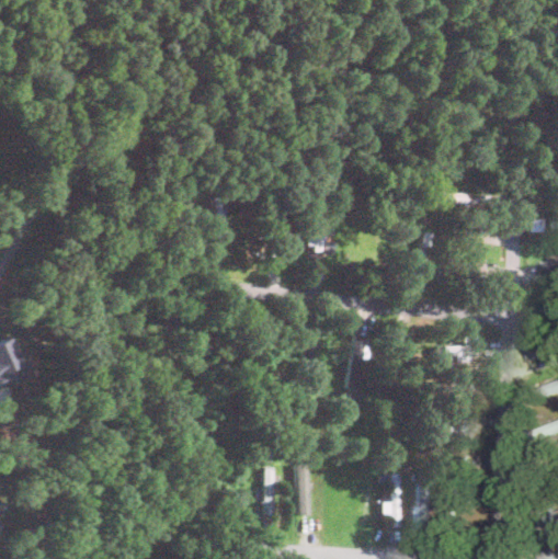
[(490,194),(441,192),(440,202),(490,204),(490,194)]
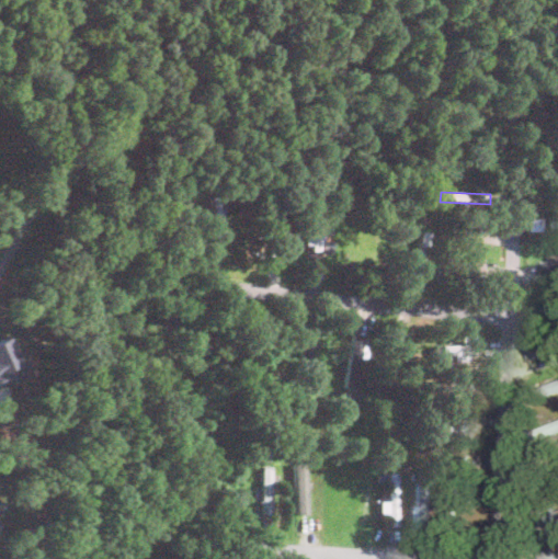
[(328,210),(311,210),(310,250),(336,251),(337,242),(326,242),(326,235),(336,235),(336,220),(328,220),(328,210)]
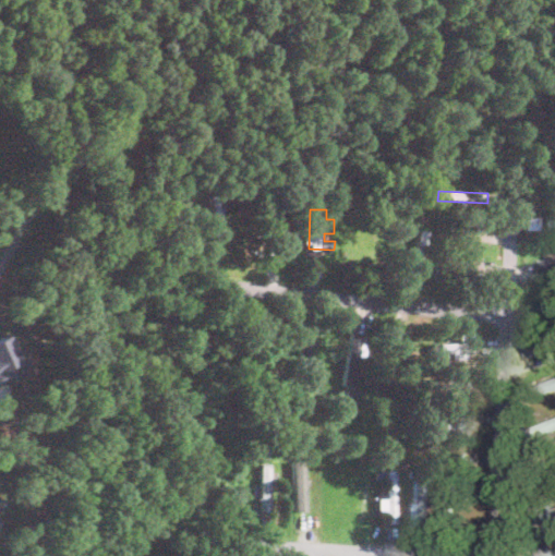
[(528,230),(542,230),(542,218),(528,218),(528,230)]
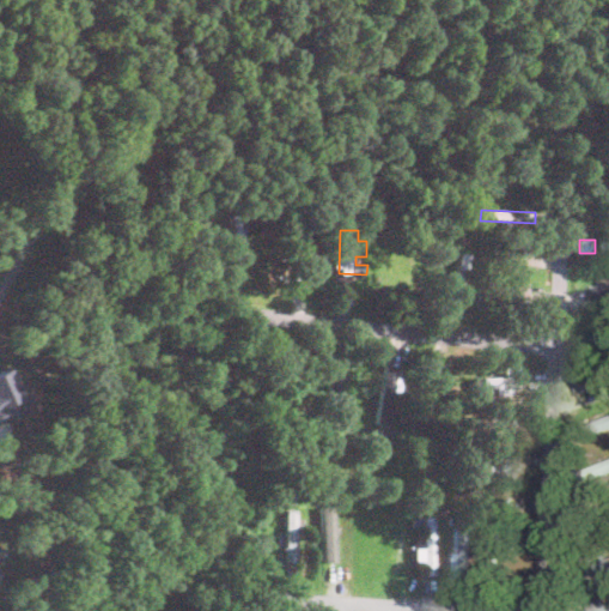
[(504,303),(529,303),(529,290),(504,290),(504,303)]
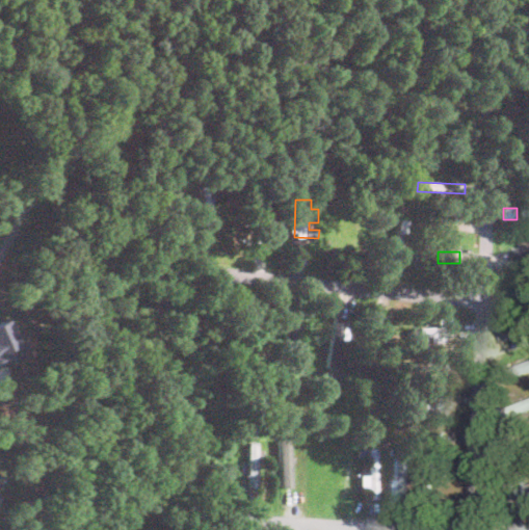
[(416,339),(452,340),(453,319),(440,318),(440,327),(416,327),(416,339)]
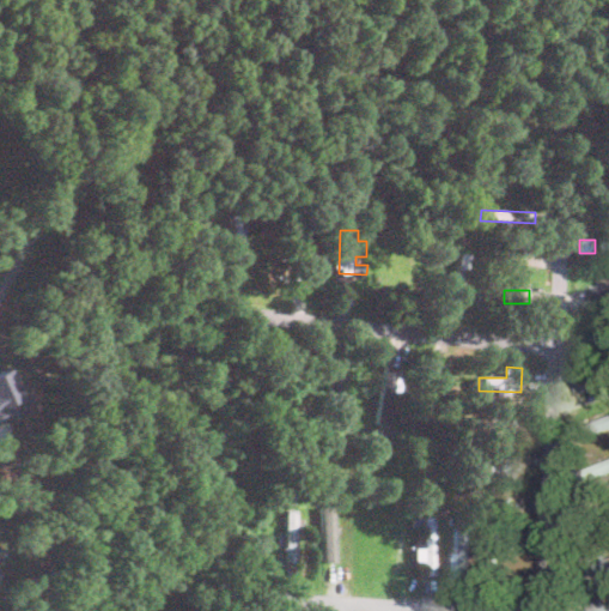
[(0,371),(0,423),(34,410),(25,387),(17,391),(8,369),(0,371)]
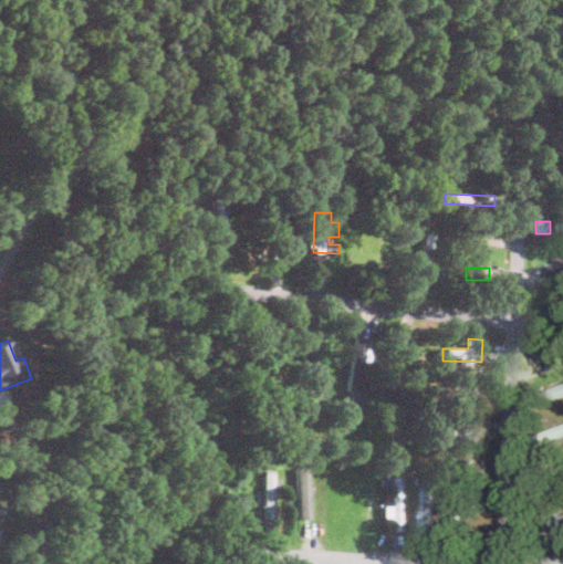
[(535,352),(539,363),(562,356),(559,346),(535,352)]
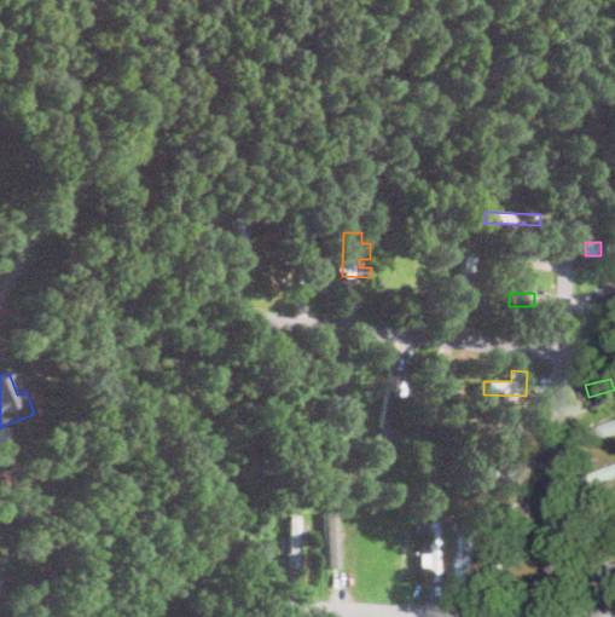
[(330,569),(342,569),(340,513),(328,513),(330,569)]
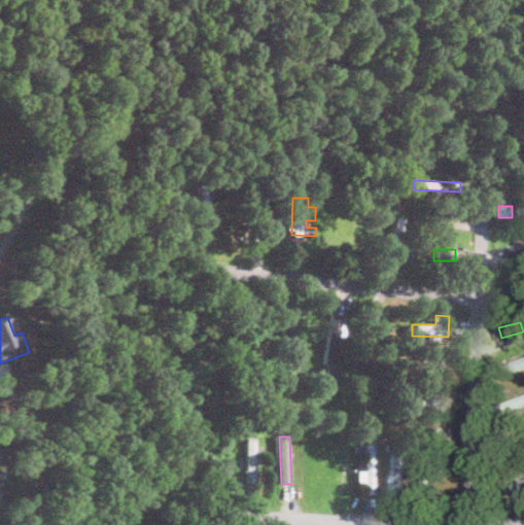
[(256,483),(255,439),(247,439),(248,483),(256,483)]
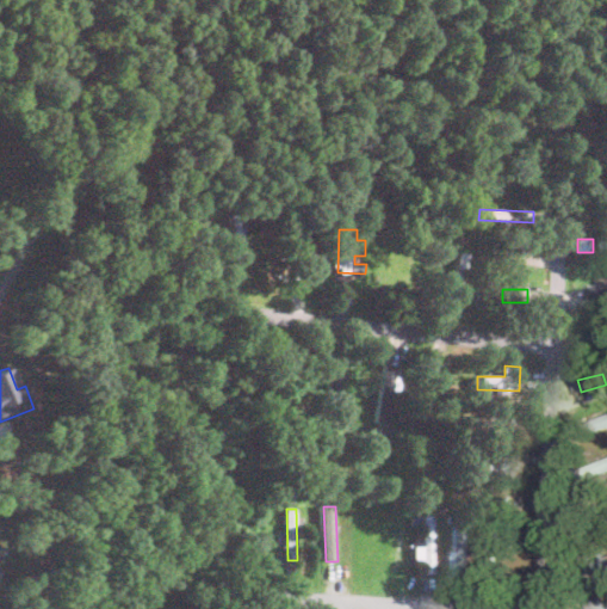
[(438,573),(435,515),(425,516),(426,547),(416,547),(417,560),(426,560),(426,573),(438,573)]
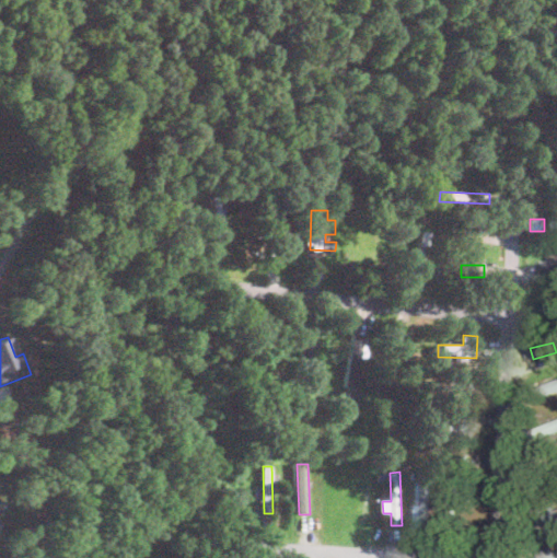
[(418,504),(413,504),(412,524),(428,525),(428,488),(419,488),(418,504)]
